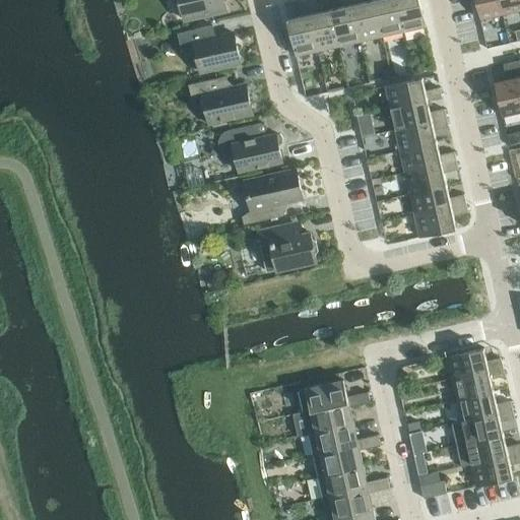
[(180,0),(185,19),(228,10),(224,0),(180,0)]
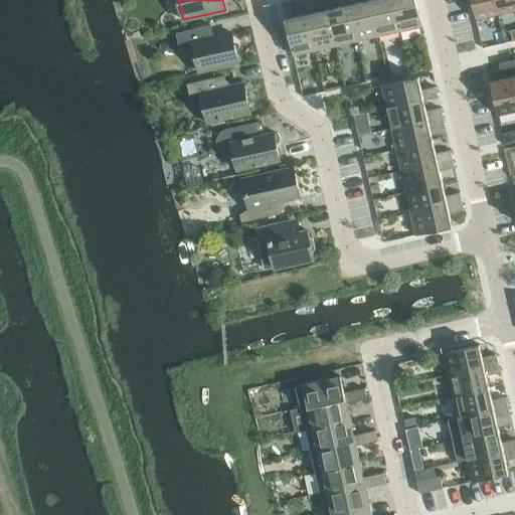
[(316,50),(304,0),(302,0),(296,1),(299,16),(286,18),(294,55),(316,50)]
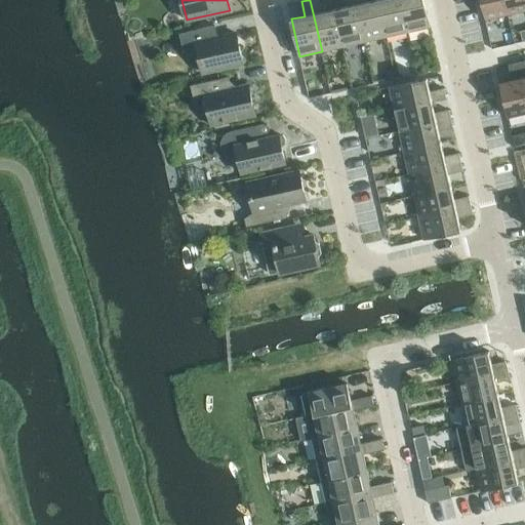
[(319,0),(310,0),(322,51),(344,46),(335,9),(323,11),(319,0)]
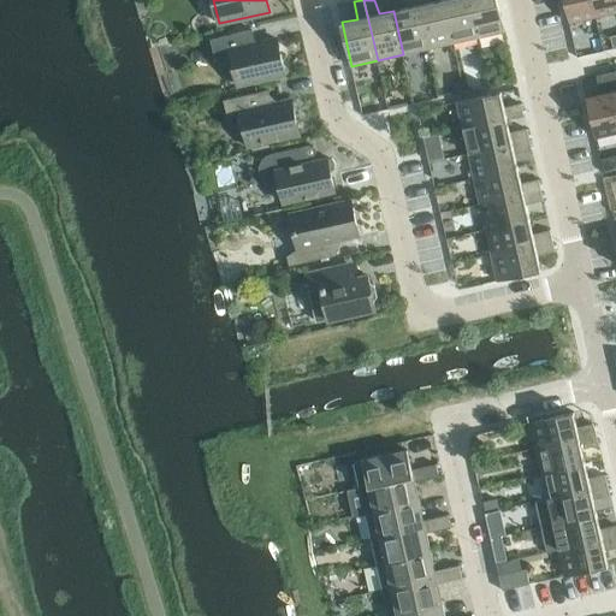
[(406,0),(408,7),(394,11),(403,54),(428,48),(416,0),(406,0)]
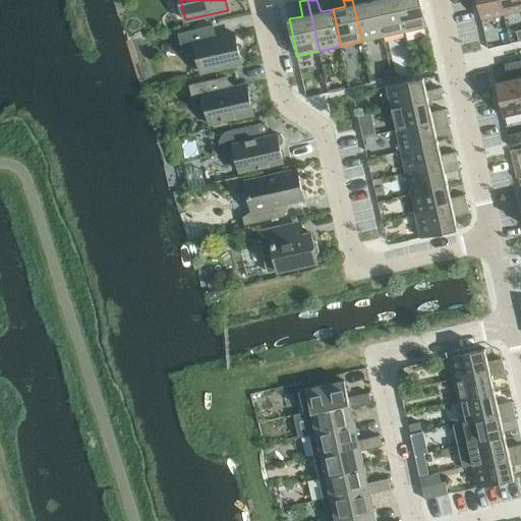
[(362,0),(352,0),(362,41),(384,36),(374,0),(371,0),(363,2),(362,0)]
